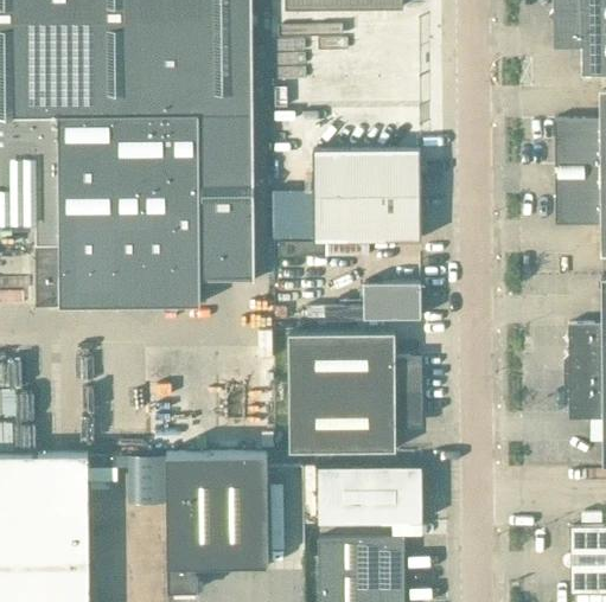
[(0,0),(0,193),(16,194),(14,162),(36,162),(36,235),(36,250),(36,309),(59,309),(202,308),(201,285),(255,285),(255,203),(262,202),(262,189),(254,189),(253,0),(0,0)]
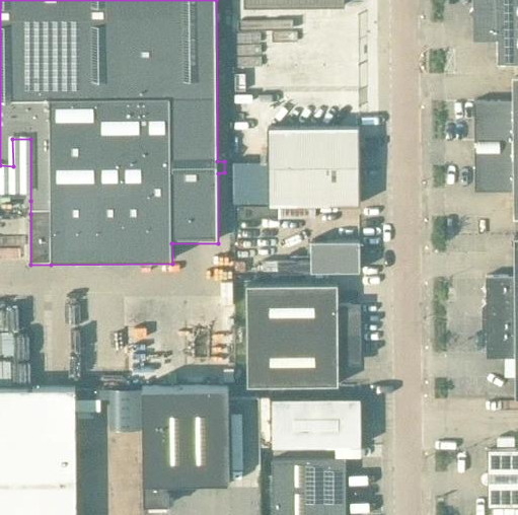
[(244,0),(244,9),(346,8),(345,0),(244,0)]
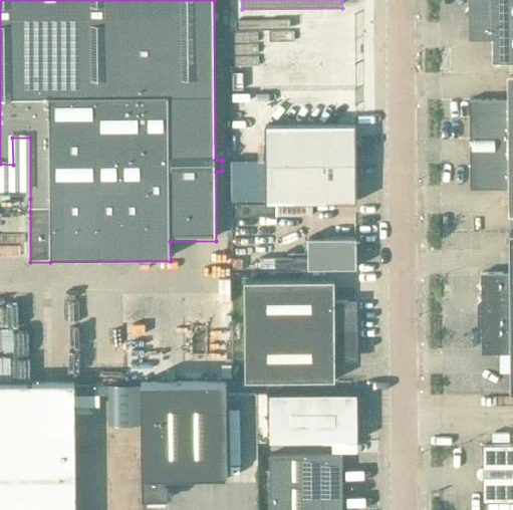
[(512,0),(468,0),(469,41),(493,41),(493,65),(512,64),(512,0)]
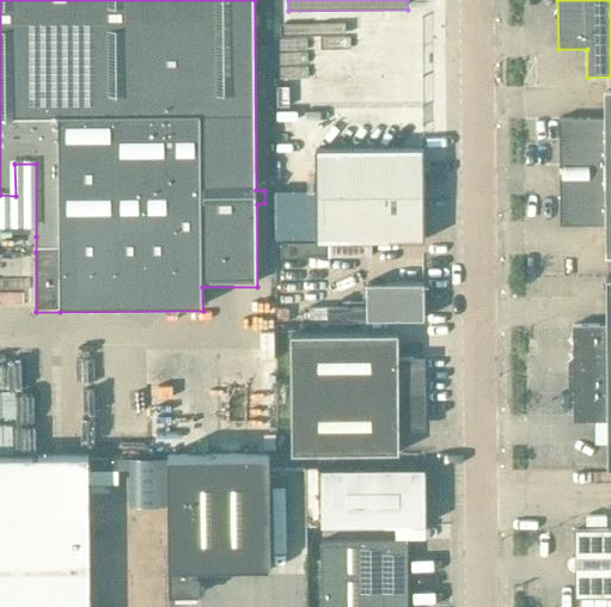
[(610,92),(605,92),(605,123),(560,123),(560,171),(567,171),(568,181),(561,181),(561,228),(606,228),(608,259),(610,258),(610,92)]
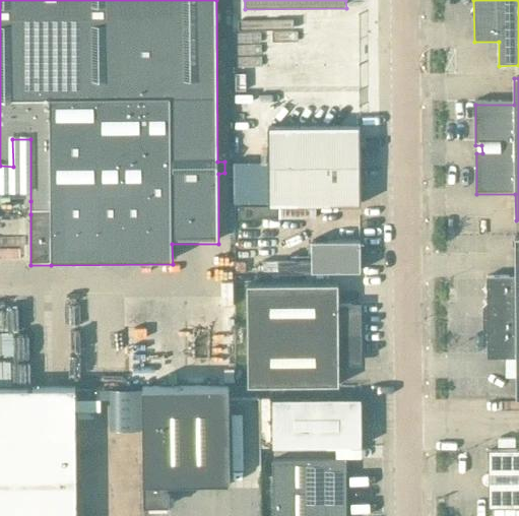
[(361,131),(269,131),(270,207),(361,206),(361,131)]
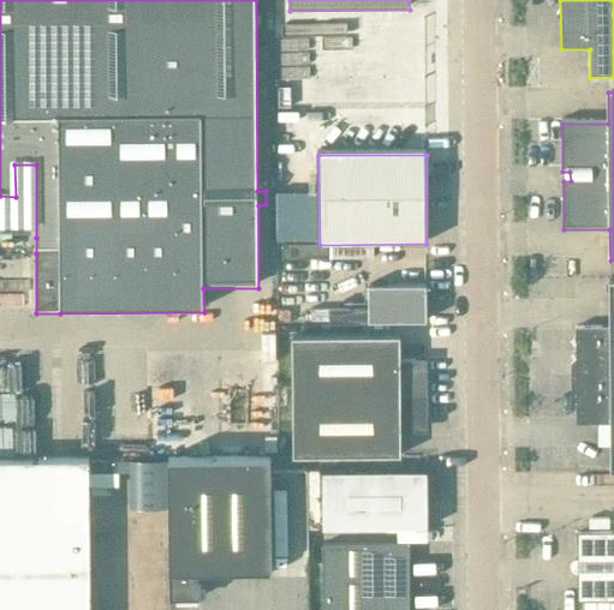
[(428,324),(427,288),(422,288),(422,274),(386,274),(386,288),(369,288),(369,324),(428,324)]
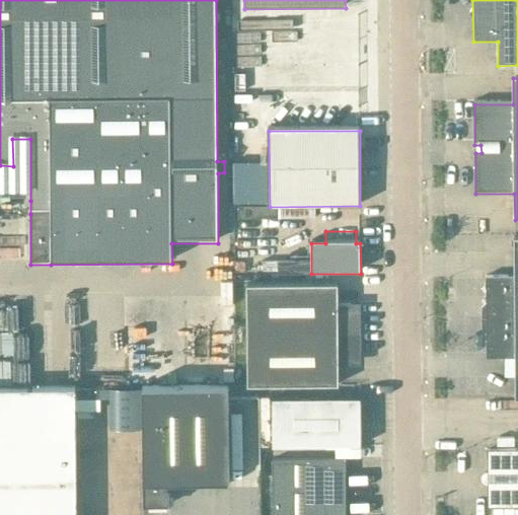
[(517,238),(514,238),(515,279),(487,279),(488,361),(516,360),(516,400),(517,399),(517,238)]
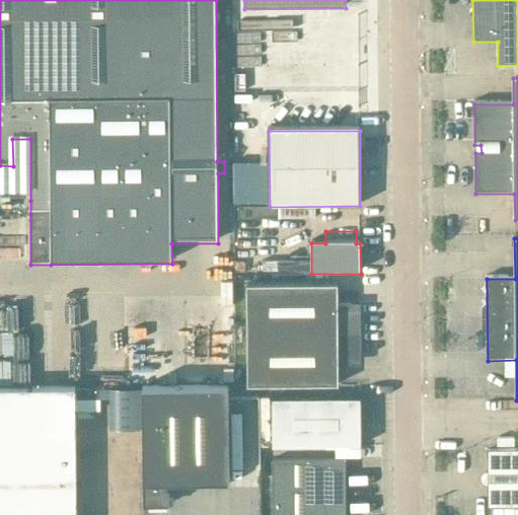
[(361,367),(361,337),(361,306),(339,306),(339,286),(247,287),(247,388),(340,388),(339,367),(361,367)]
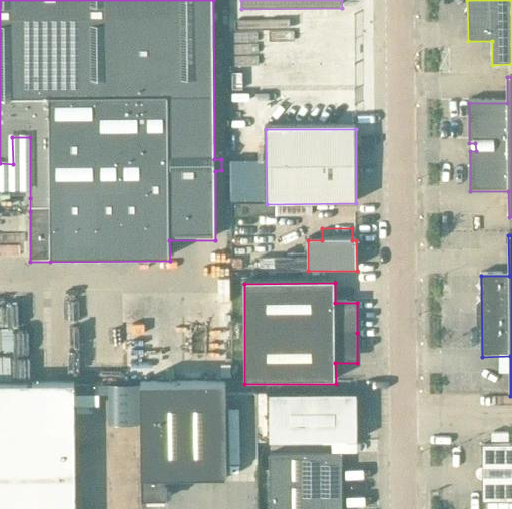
[(226,478),(225,384),(141,385),(142,502),(167,502),(167,479),(226,478)]
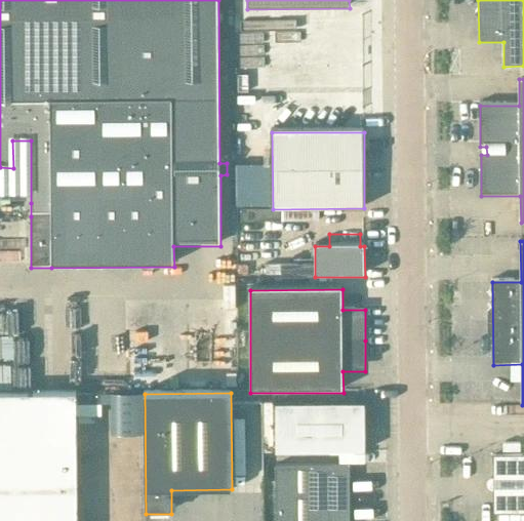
[(144,520),(143,395),(81,396),(81,395),(0,395),(0,520),(144,520)]
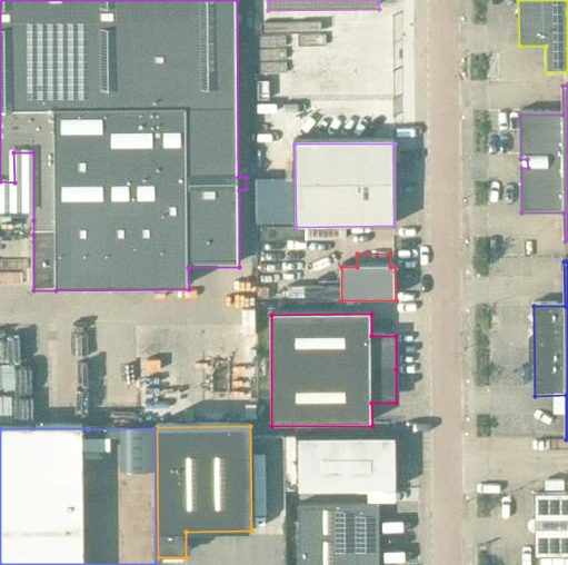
[(397,493),(397,439),(299,439),(299,494),(397,493)]
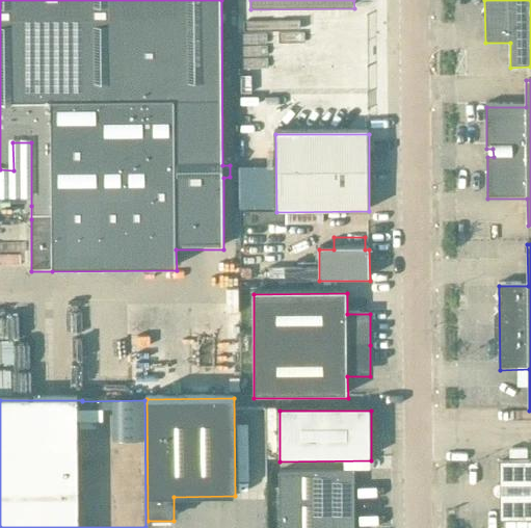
[(530,464),(500,465),(501,524),(530,523),(530,464)]
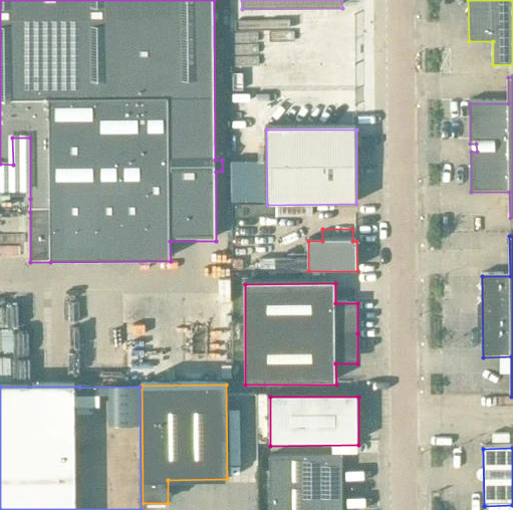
[(342,509),(342,457),(270,458),(270,509),(342,509)]
